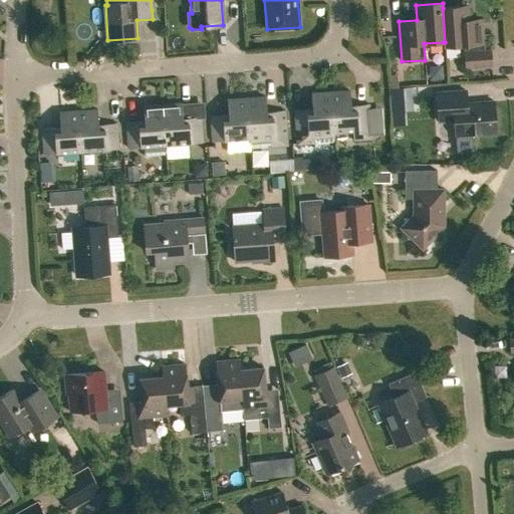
[(484,51),(482,20),(470,21),(469,6),(443,8),(445,42),(444,42),(445,47),(464,45),(466,68),(492,66),(491,50),(484,51)]
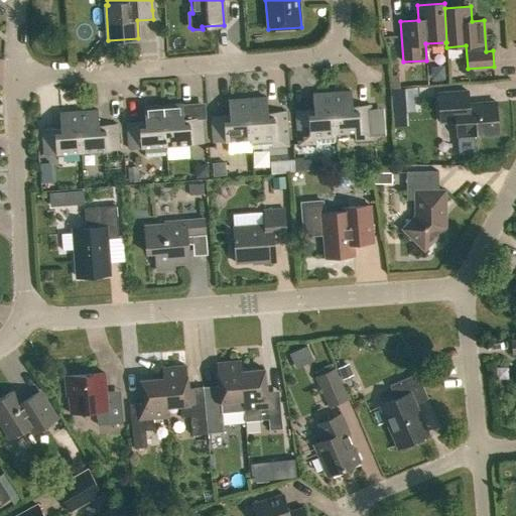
[(417,115),(420,90),(405,88),(402,114),(417,115)]
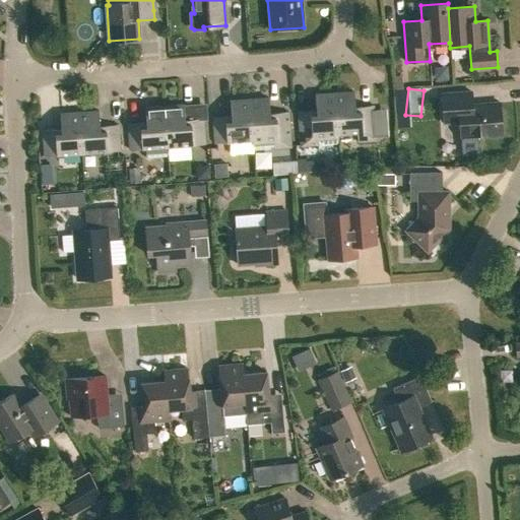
[(334,93),(337,134),(358,133),(358,142),(376,141),(374,106),(355,108),(354,91),(334,93)]
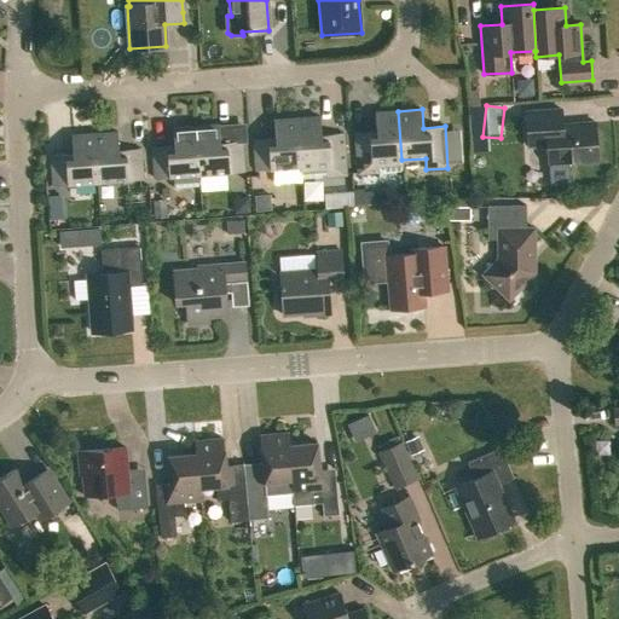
[(549,166),(550,185),(570,184),(568,163),(599,162),(595,123),(563,126),(562,110),(526,113),(528,146),(547,145),(548,166),(549,166)]
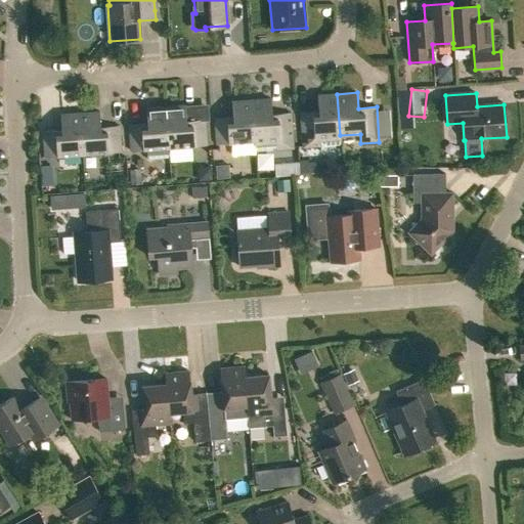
[(303,148),(321,146),(321,144),(324,144),(325,146),(341,145),(340,136),(337,94),(317,95),(318,112),(300,113),(303,148)]
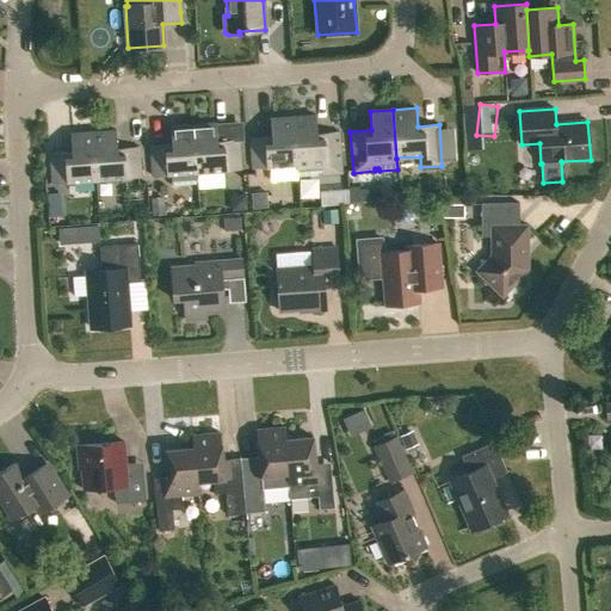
[(322,174),(341,173),(339,131),(318,134),(316,116),(294,117),(297,166),(297,177),(318,176),(318,173),(322,173),(322,174)]
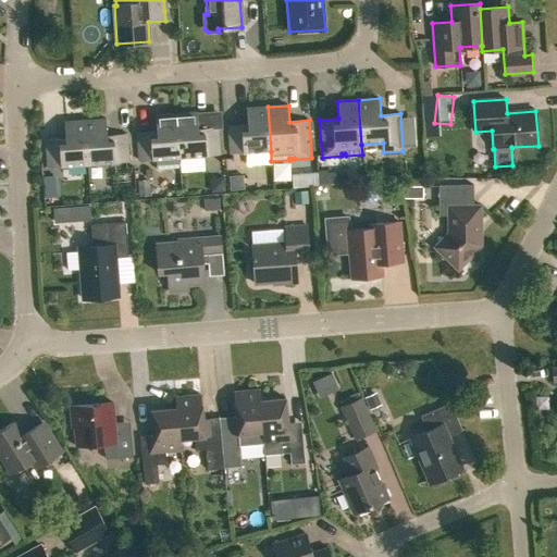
[(229,126),(231,155),(271,151),(268,107),(246,109),(248,125),(229,126)]
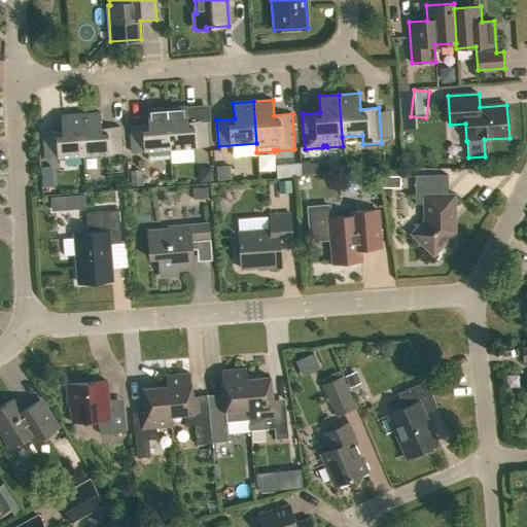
[(167,107),(170,149),(208,146),(206,120),(187,121),(186,106),(167,107)]
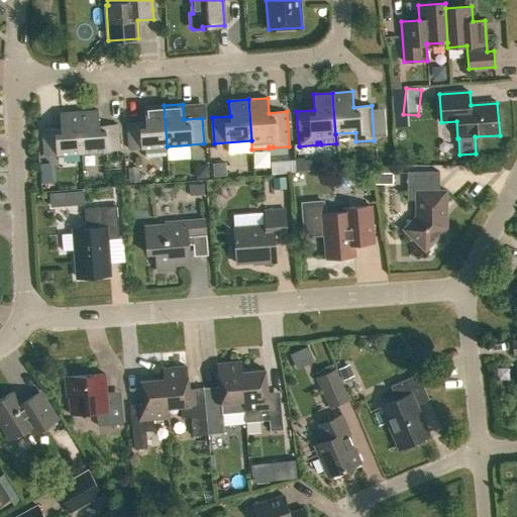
[(168,156),(167,146),(164,105),(144,107),(145,122),(127,124),(129,149),(144,148),(145,158),(168,156)]
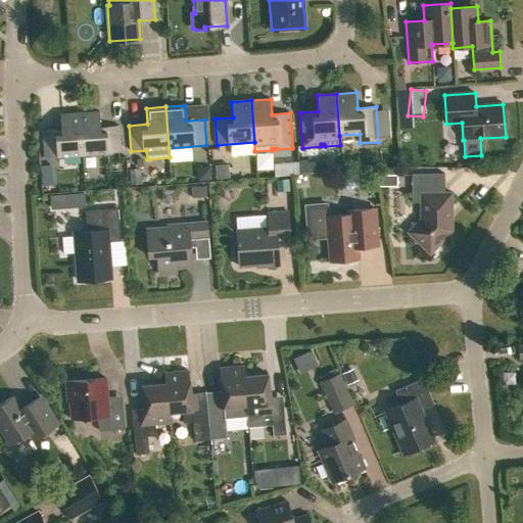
[(80,113),(83,154),(121,152),(119,126),(100,128),(99,111),(80,113)]
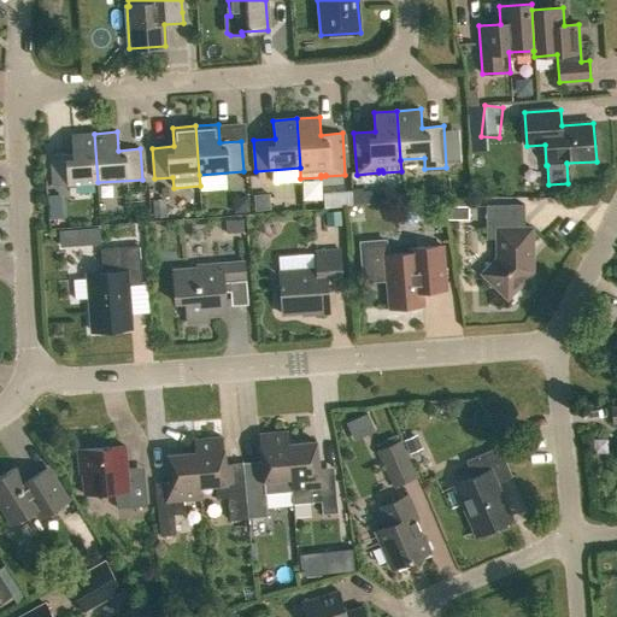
[(51,156),(53,186),(98,182),(94,134),(71,135),(72,153),(51,156)]
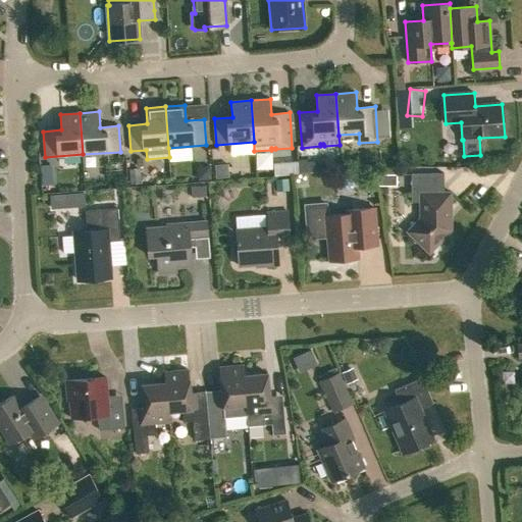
[(141,187),(139,167),(128,167),(129,187),(141,187)]
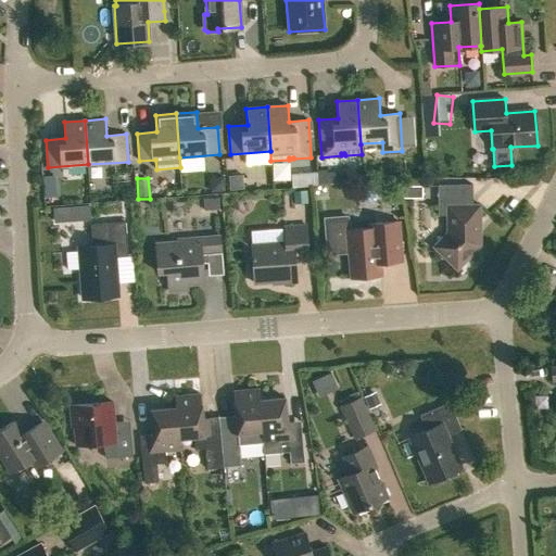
[(480,205),(472,205),(472,185),(438,186),(438,216),(449,216),(450,239),(438,251),(453,265),(462,265),(477,250),(477,242),(476,240),(476,227),(480,223),(480,205)]
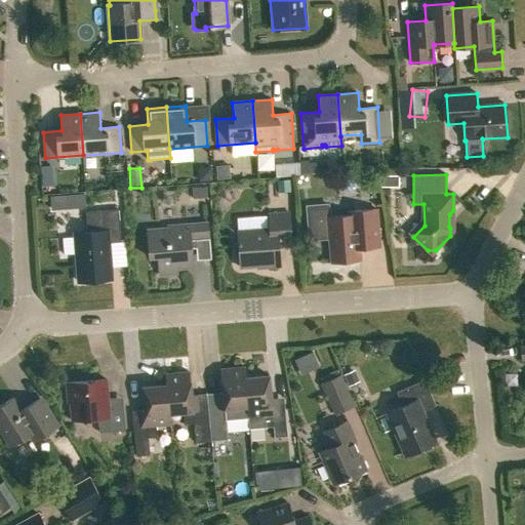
[(399,178),(381,178),(381,190),(399,190),(399,178)]
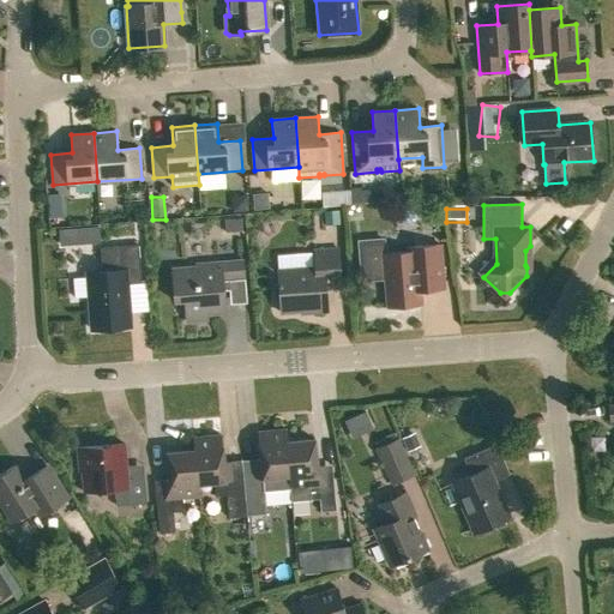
[(85,227),(86,244),(101,242),(100,226),(85,227)]
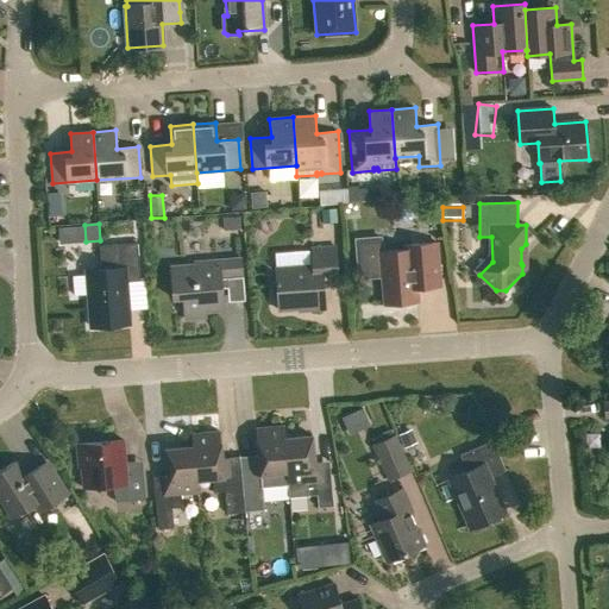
[(440,288),(437,244),(437,242),(402,245),(402,251),(381,252),(381,238),(356,240),(359,278),(382,276),(384,305),(418,301),(416,289),(440,288)]
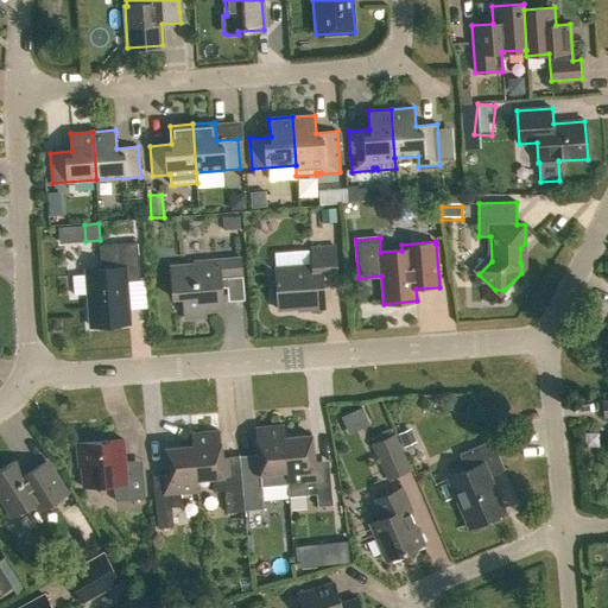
[(74,296),(88,293),(90,327),(130,324),(126,282),(140,280),(137,244),(99,246),(101,270),(86,271),(86,274),(73,276),(74,296)]
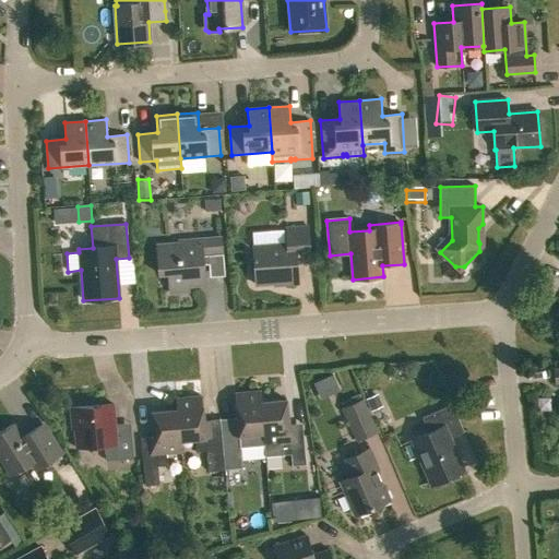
[(285,228),(286,244),(252,247),(256,285),(283,283),(283,285),(299,284),(297,258),(310,257),(308,227),(285,228)]
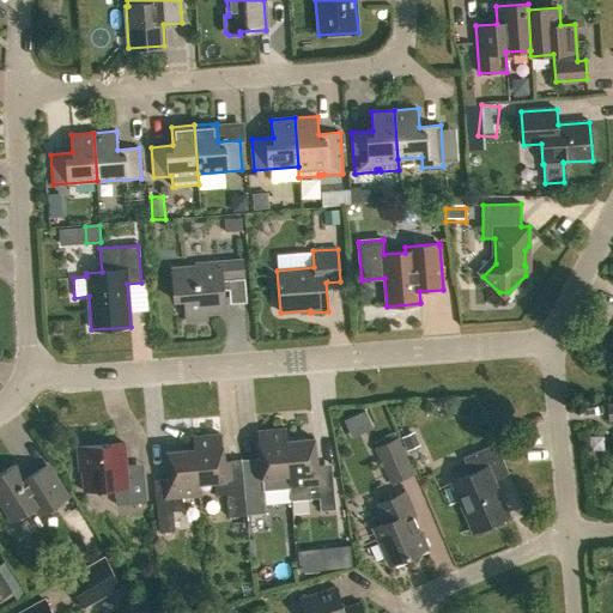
[(244,278),(243,261),(195,265),(195,267),(171,269),(174,301),(184,299),(186,322),(207,320),(207,314),(225,313),(223,279),(244,278)]
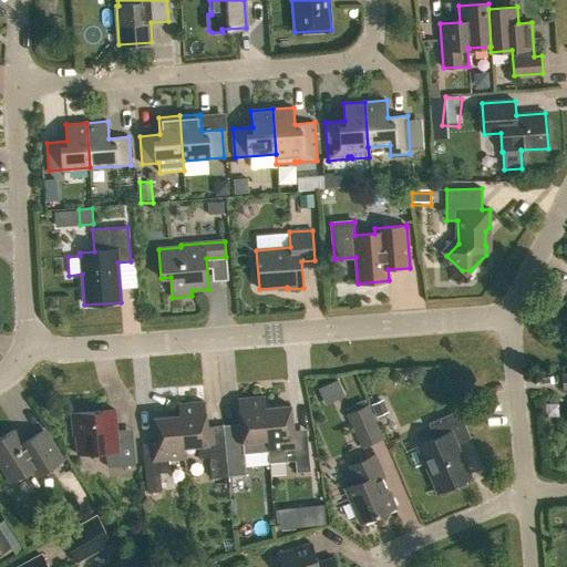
[(241,435),(224,436),(228,477),(245,475),(244,454),(254,454),(253,441),(267,440),(268,440),(265,409),(266,408),(265,397),(238,400),(241,435)]
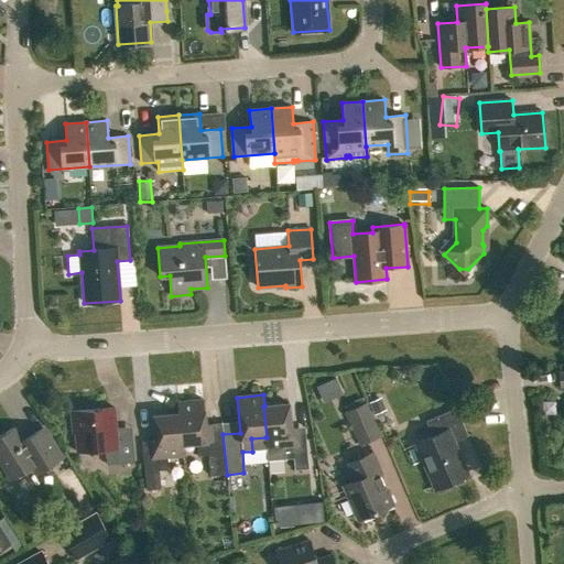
[(386,411),(380,397),(368,401),(375,415),(386,411)]
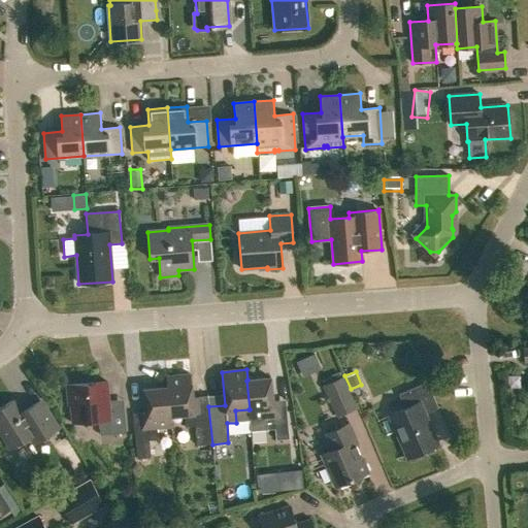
[(167,376),(171,427),(171,416),(185,415),(186,427),(195,426),(197,446),(212,444),(208,406),(194,408),(191,374),(167,376)]
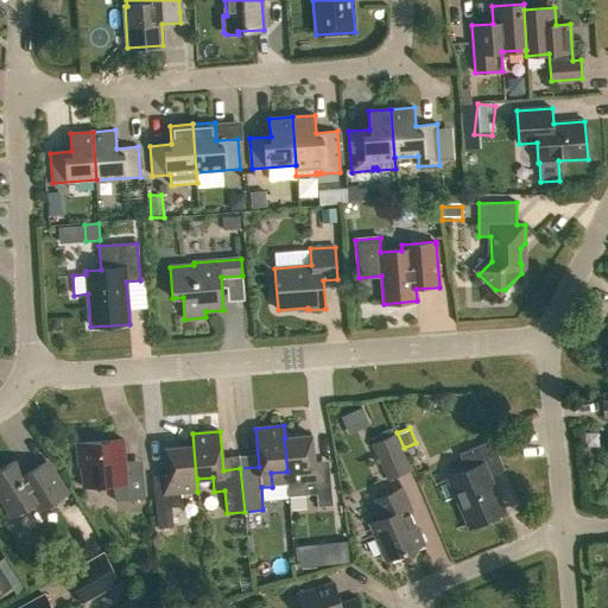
[(154,488),(158,529),(173,527),(171,507),(182,506),(181,493),(197,492),(192,434),(191,434),(192,447),(165,448),(169,487),(154,488)]
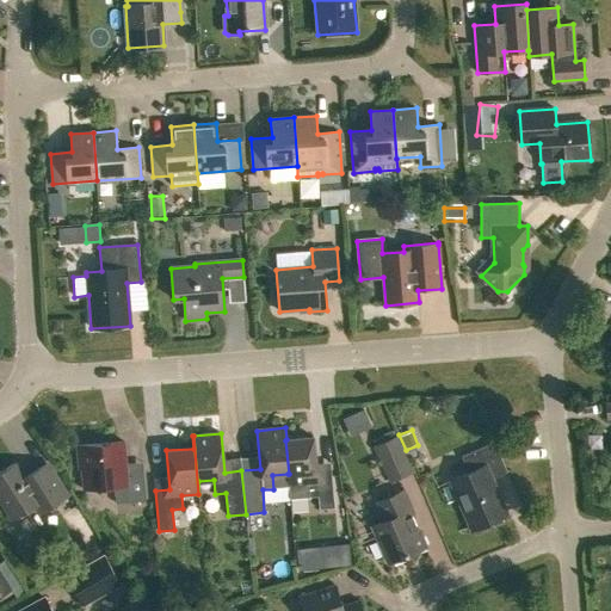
[(313,437),(287,439),(285,440),(289,474),(288,474),(289,486),(306,483),(307,498),(318,497),(319,510),(334,508),(332,475),(316,476),(313,437)]
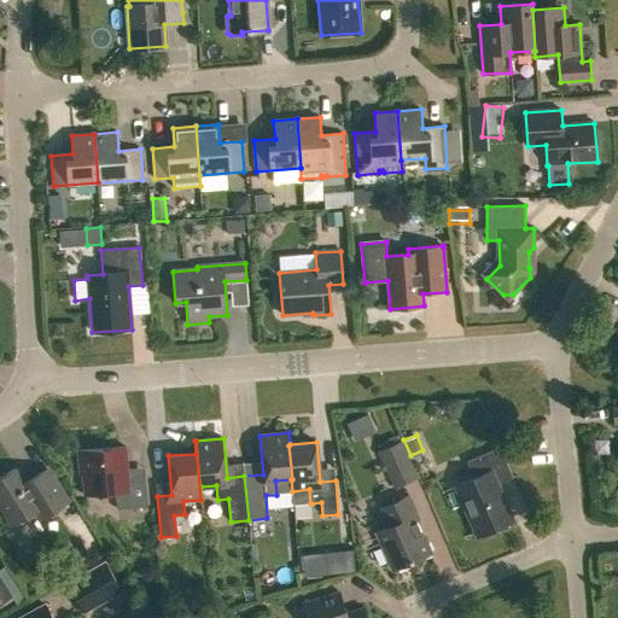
[(379,452),(395,488),(417,478),(401,442),(379,452)]
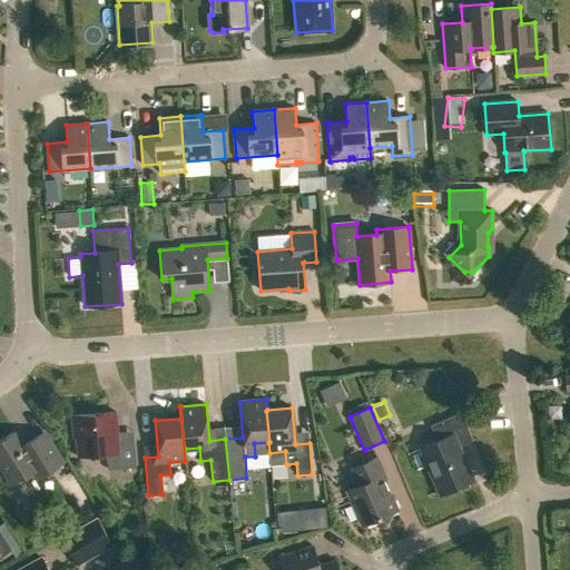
[(107,455),(108,470),(136,468),(134,440),(118,441),(116,413),(71,416),(74,438),(76,438),(78,458),(107,455)]
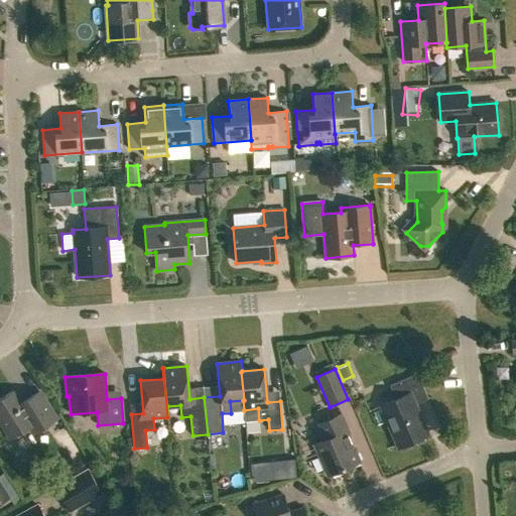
[(380,406),(397,445),(426,432),(415,405),(428,399),(417,374),(389,386),(395,400),(380,406)]
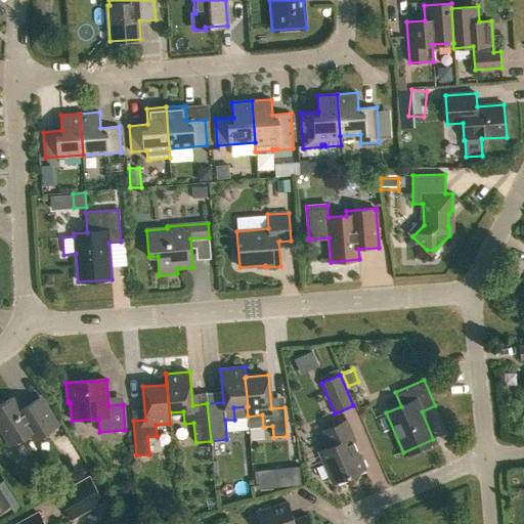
[(31,434),(35,440),(57,427),(39,398),(22,409),(13,397),(0,404),(0,426),(12,445),(31,434)]
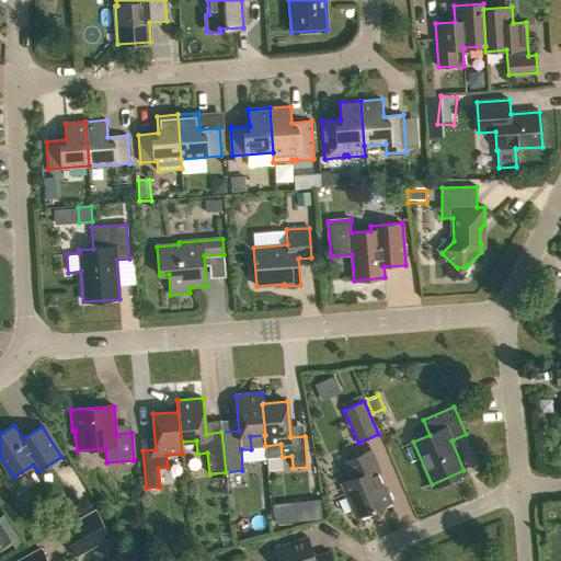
[(378,473),(380,473),(370,451),(347,461),(354,479),(342,484),(356,517),(390,502),(378,473)]
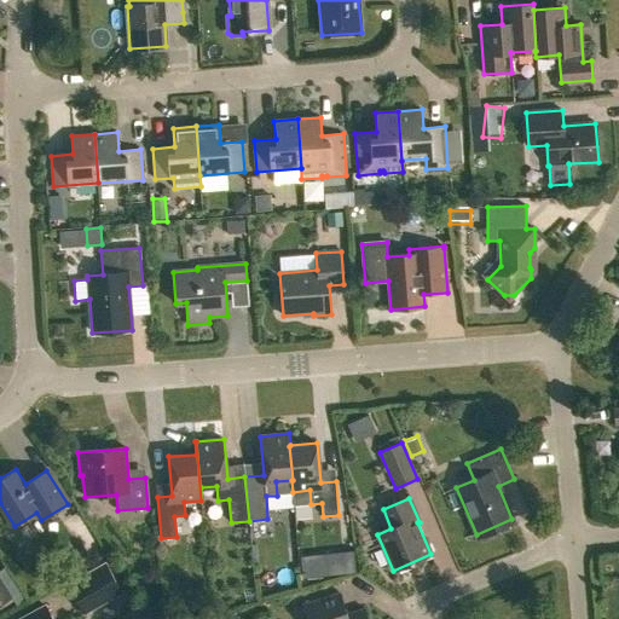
[(324,553),(327,574),(347,572),(345,550),(324,553)]
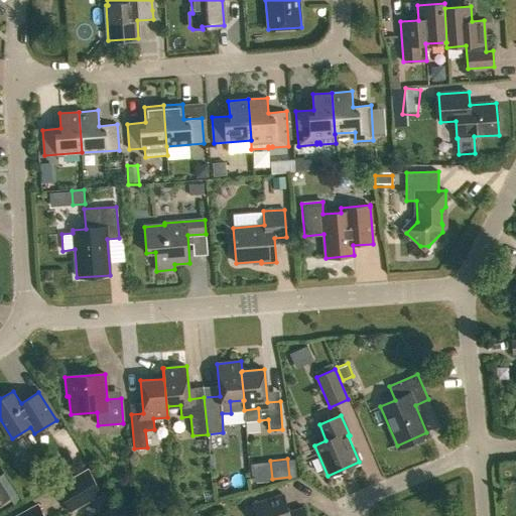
[(55,489),(71,514),(103,495),(88,470),(55,489)]
